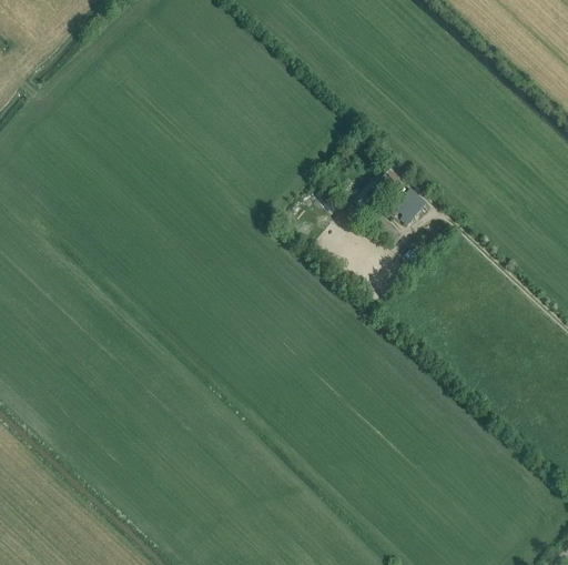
[(383,167),(381,170),(397,185),(403,179),(389,167),(386,170),(383,167)]
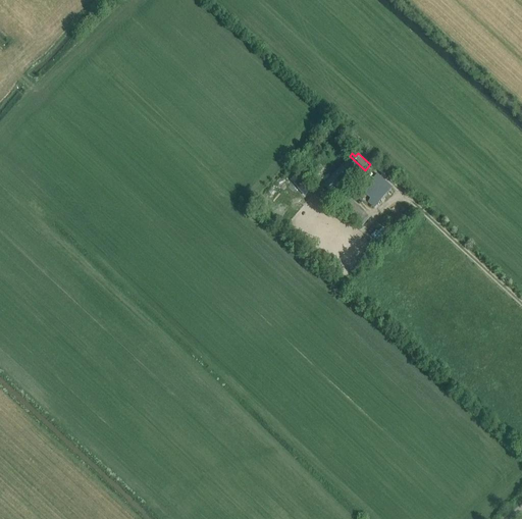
[(350,158),(324,185),(331,192),(357,164),(350,158)]
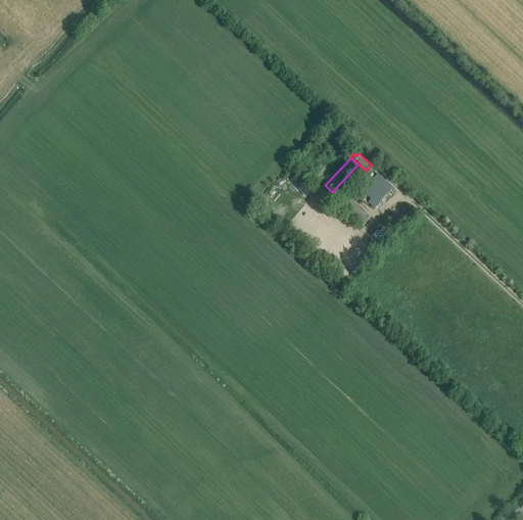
[(396,187),(400,183),(385,169),(381,174),(396,187)]
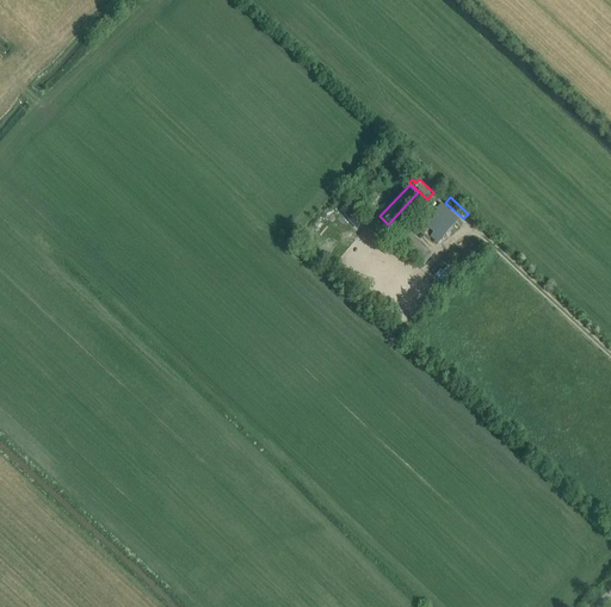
[(430,234),(437,241),(458,217),(440,202),(424,221),(434,229),(430,234)]
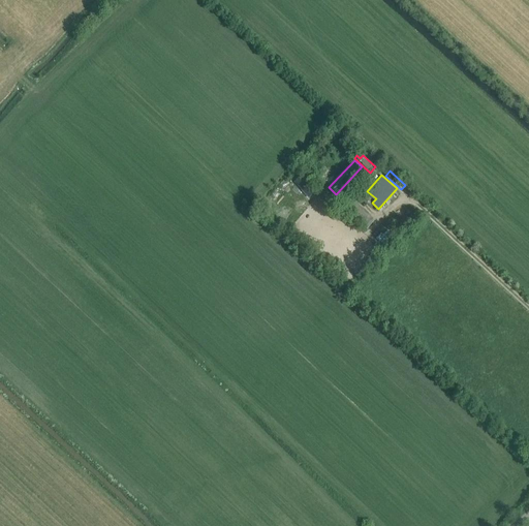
[(315,192),(306,183),(300,190),(309,198),(315,192)]
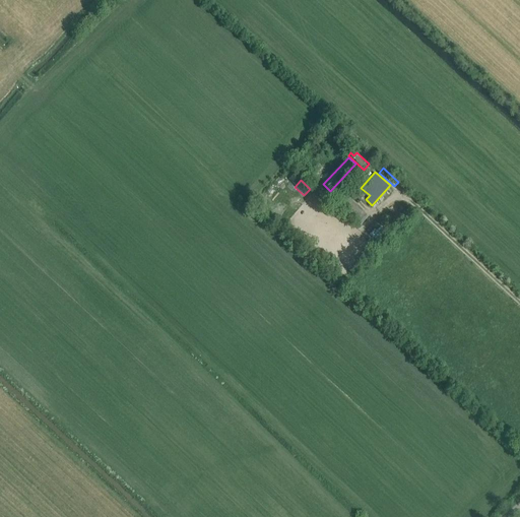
[(360,222),(370,213),(347,189),(337,199),(360,222)]
